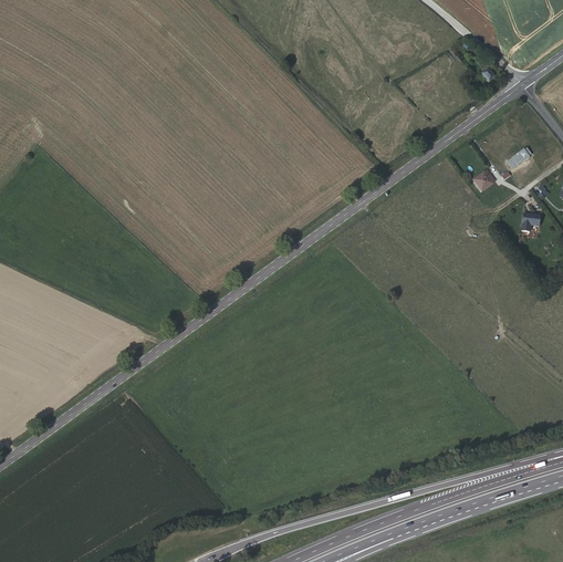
[(487,73),(492,79),(498,74),(496,71),(499,69),(496,65),(493,68),(491,66),(485,71),(487,73)]
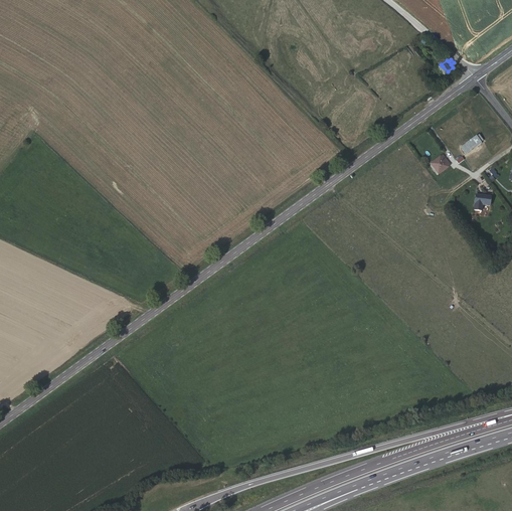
[(477,135),(467,142),(472,149),(485,140),(481,133),(478,136),(477,135)]
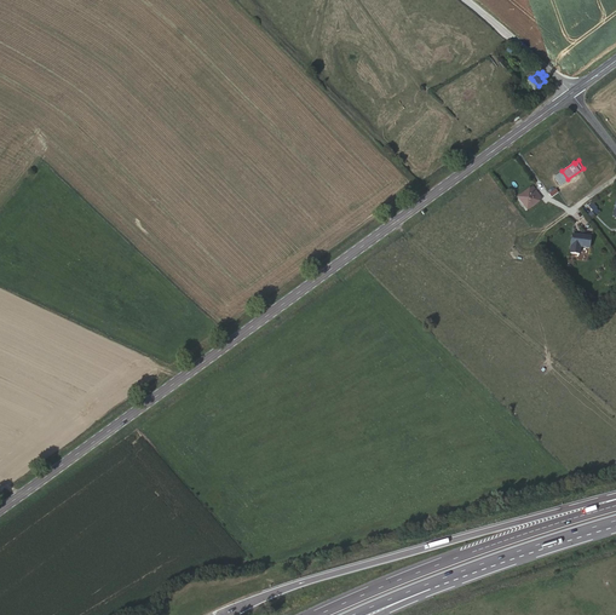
[(568,179),(562,171),(554,176),(562,184),(568,179)]
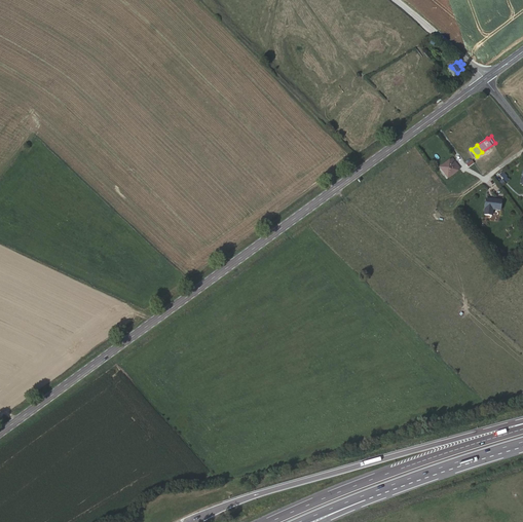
[(440,164),(448,176),(458,169),(457,168),(460,166),(453,155),(451,157),(450,157),(440,164)]
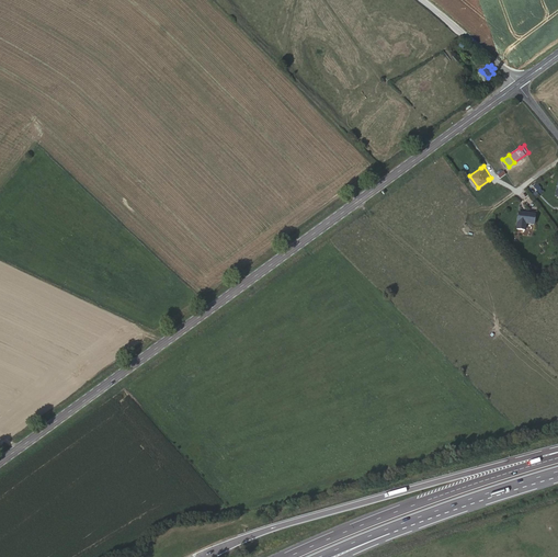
[(504,168),(498,172),(501,178),(508,173),(504,168)]
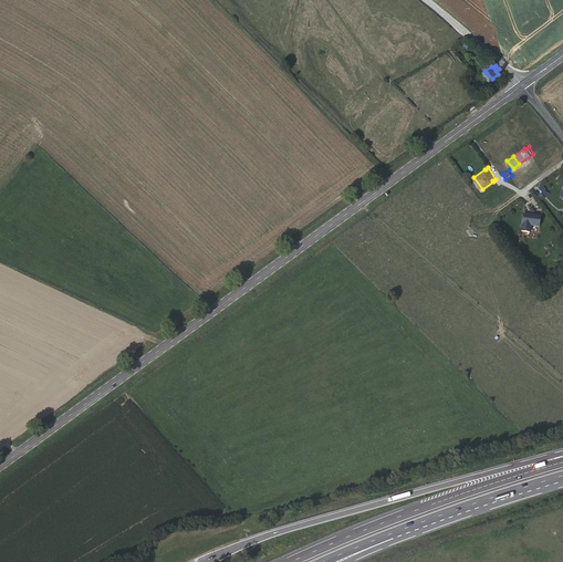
[(542,214),(525,211),(524,221),(523,228),(532,230),(532,222),(541,224),(542,214)]
